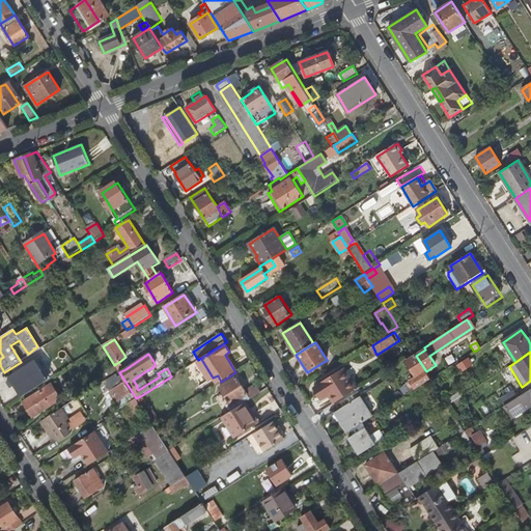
[(416,378),(426,371),(416,356),(407,362),(416,378)]
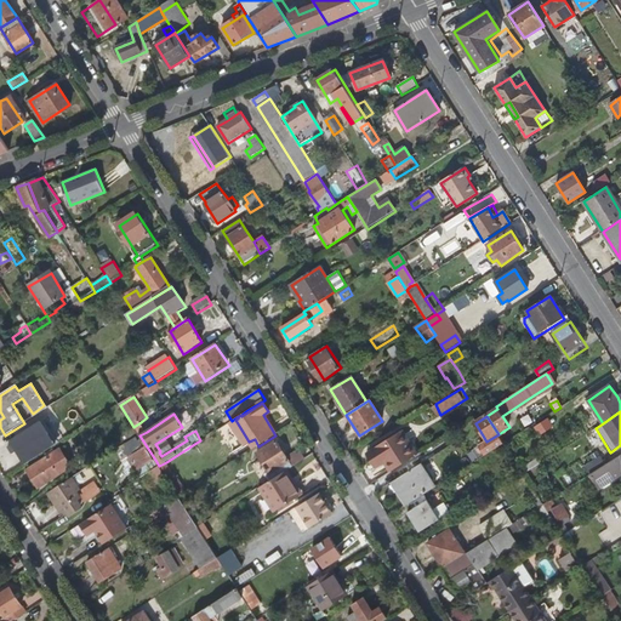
[(57,445),(41,422),(11,442),(13,444),(17,451),(26,465),(57,445)]
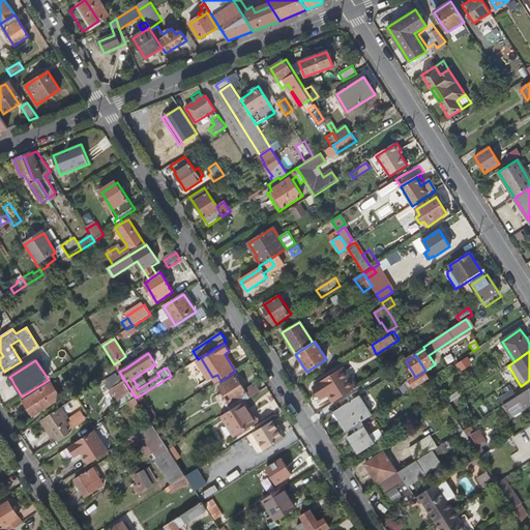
[(120,360),(114,364),(115,365),(119,372),(125,369),(120,360)]
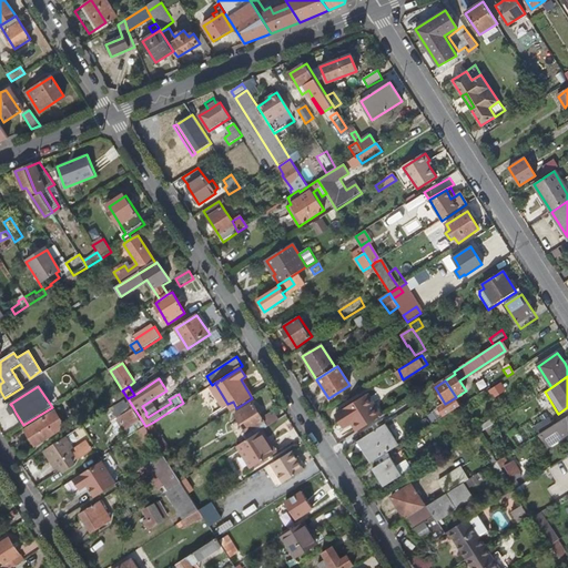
[(128,398),(123,392),(111,399),(115,406),(128,398)]
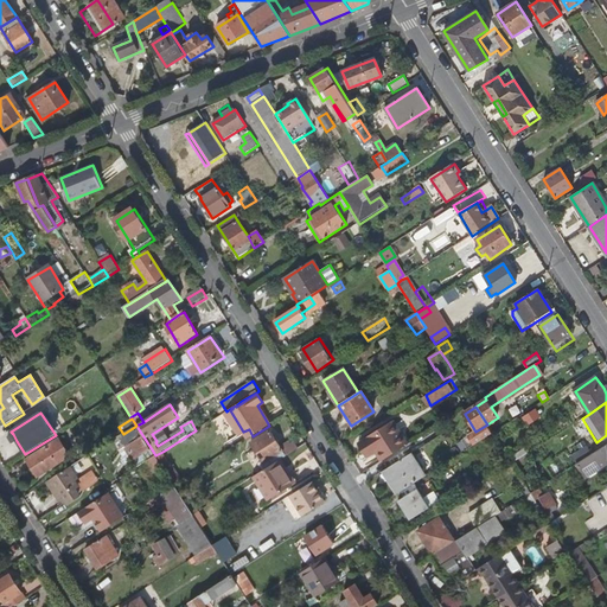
[(383,461),(406,447),(391,423),(360,442),(368,453),(372,451),(375,449),(383,461)]
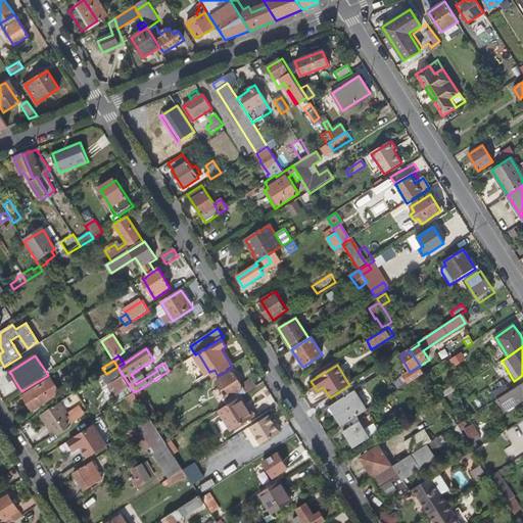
[(117,367),(106,374),(103,377),(116,396),(131,387),(117,367)]
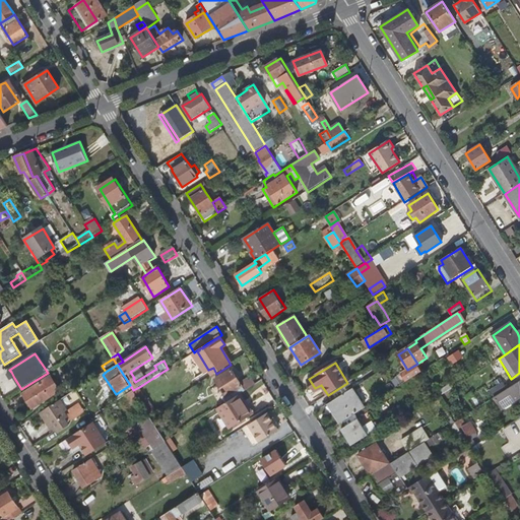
[(241,394),(242,393),(257,384),(252,376),(240,384),(232,371),(215,381),(226,397),(209,408),(212,412),(217,409),(241,394)]
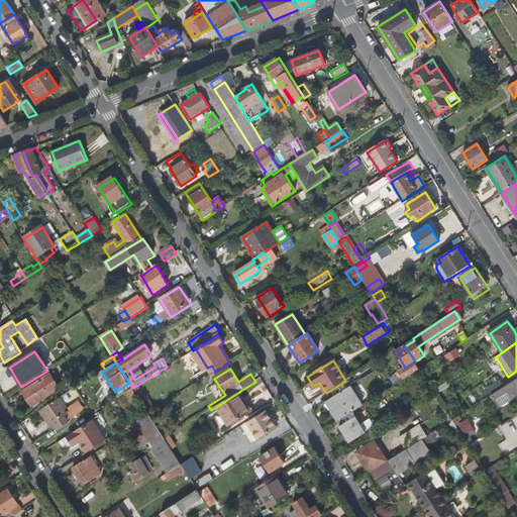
[(404,380),(400,373),(391,380),(395,386),(404,380)]
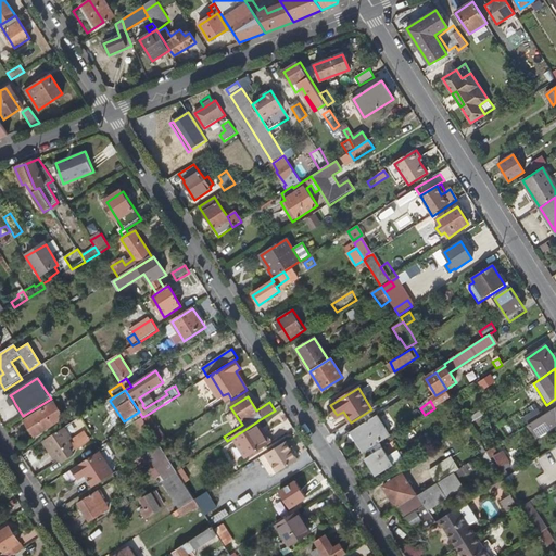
[(63,418),(54,404),(25,421),(34,437),(63,418)]
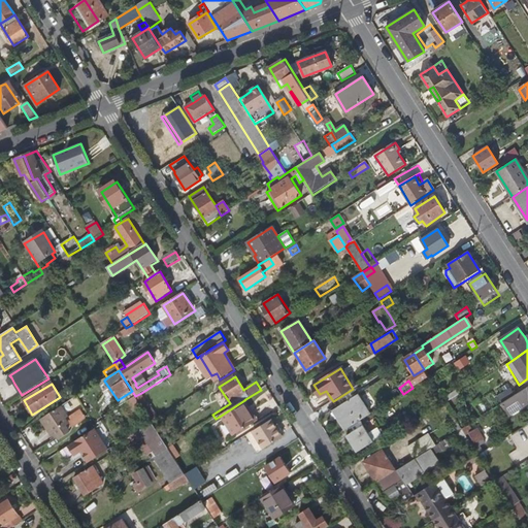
[(320,394),(314,385),(311,387),(317,396),(320,394)]
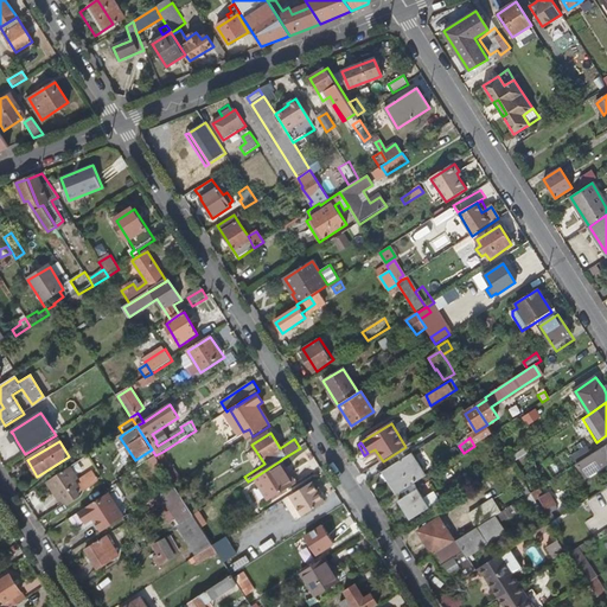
[(592,455),(593,454),(588,446),(573,455),(577,465),(592,455)]
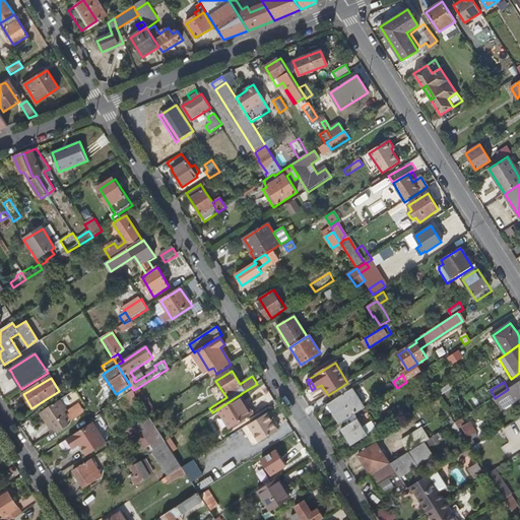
[(519,383),(518,385),(516,384),(508,389),(507,390),(514,401),(519,396),(519,383)]
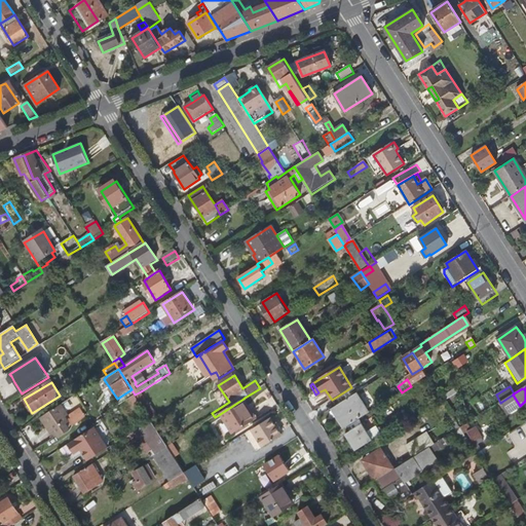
[(323,390),(330,402),(332,400),(325,389),(323,390)]
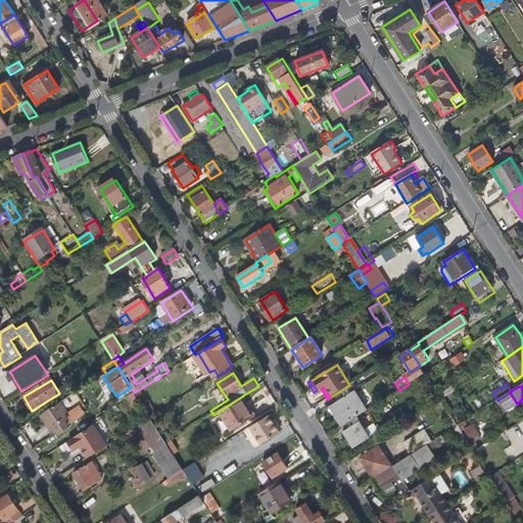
[(140,389),(134,392),(140,401),(150,418),(156,415),(146,399),(140,389)]
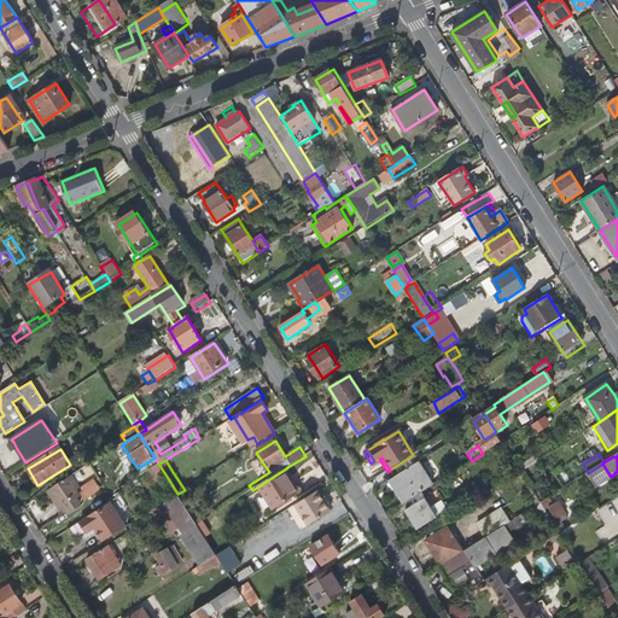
[(391,479),(406,502),(433,485),(419,461),(391,479)]
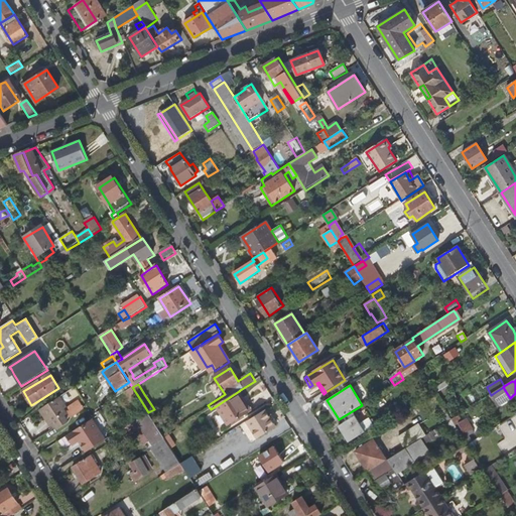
[(138,396),(132,387),(124,393),(130,401),(138,396)]
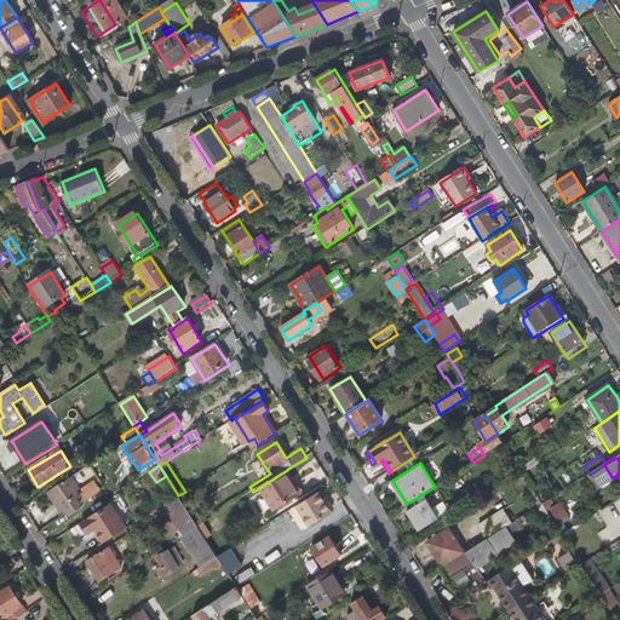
[(294,481),(287,470),(259,488),(268,503),(275,514),(299,498),(291,483),(294,481)]
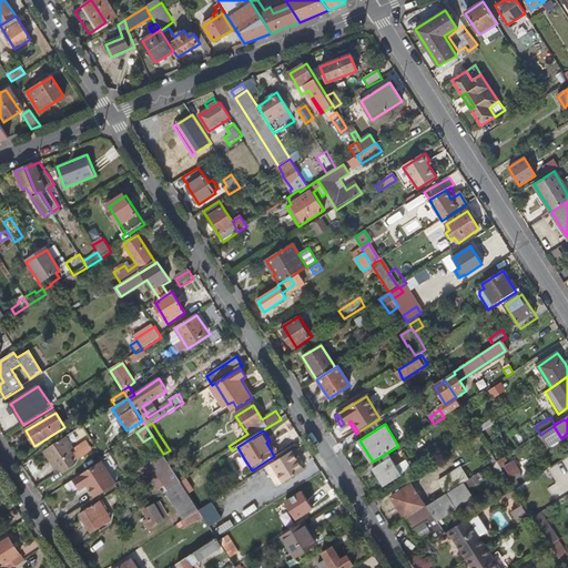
[(161,433),(159,434),(170,450),(171,449),(161,433)]
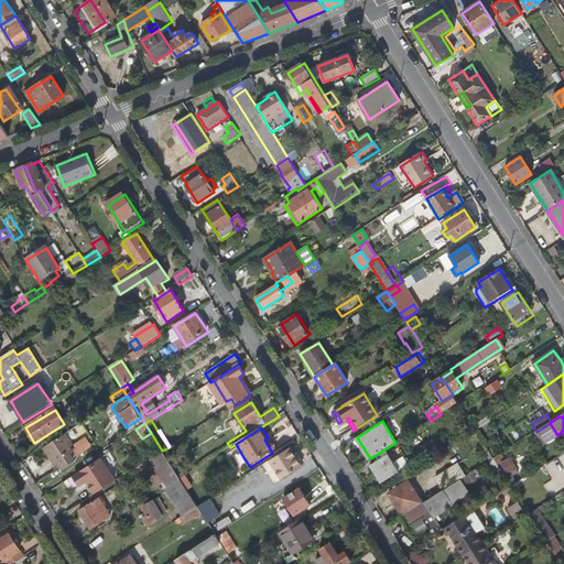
[(67,434),(58,440),(73,461),(75,458),(73,455),(76,453),(73,447),(75,445),(67,434)]
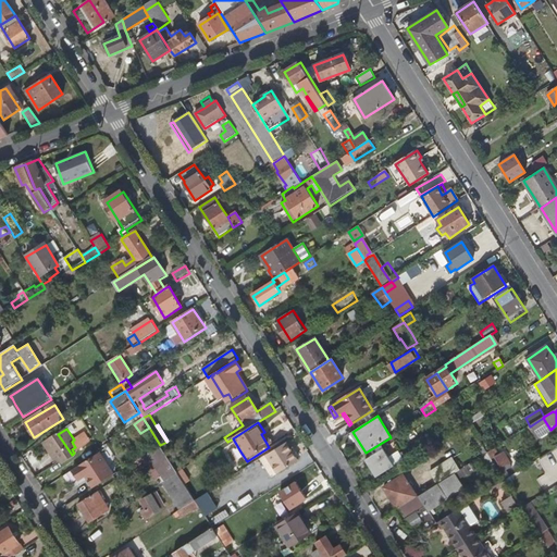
[(75,447),(77,452),(91,442),(86,432),(74,440),(72,442),(75,447)]
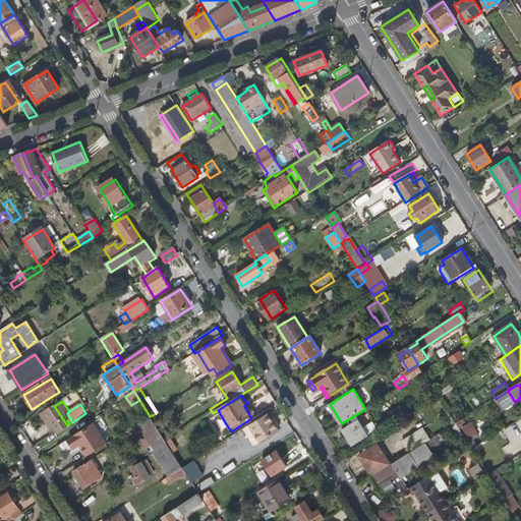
[(254,416),(247,404),(244,406),(251,418),(254,416)]
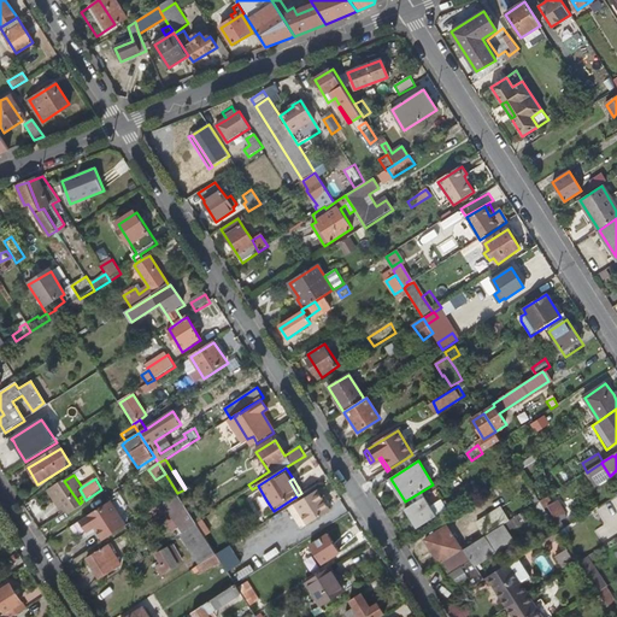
[(64,481),(51,489),(65,511),(70,507),(71,510),(80,504),(64,481)]
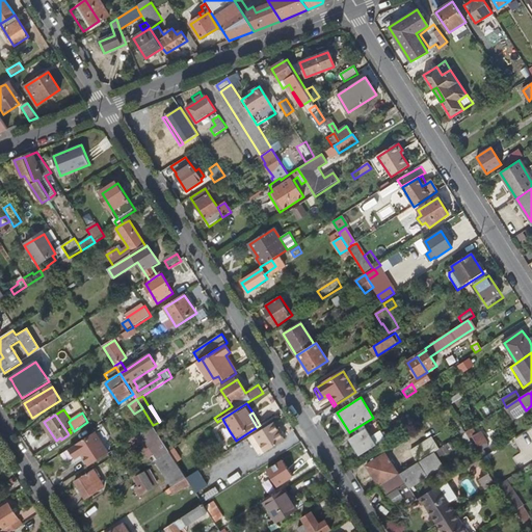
[(466,432),(458,420),(454,424),(461,435),(466,432)]
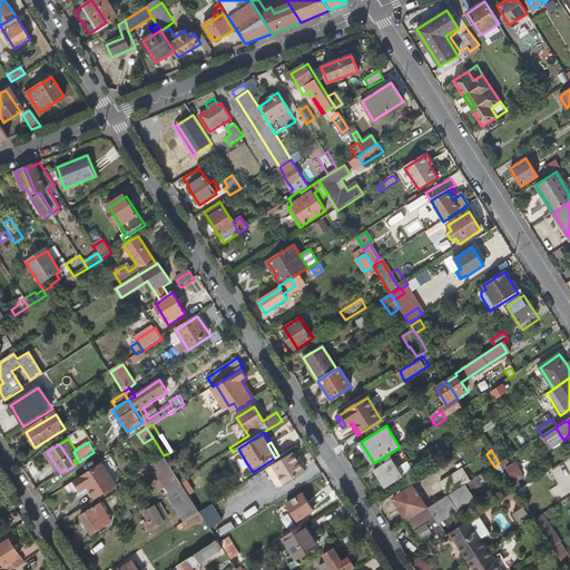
[(297,461),(292,453),(271,467),(283,485),(304,472),(300,465),(297,461)]
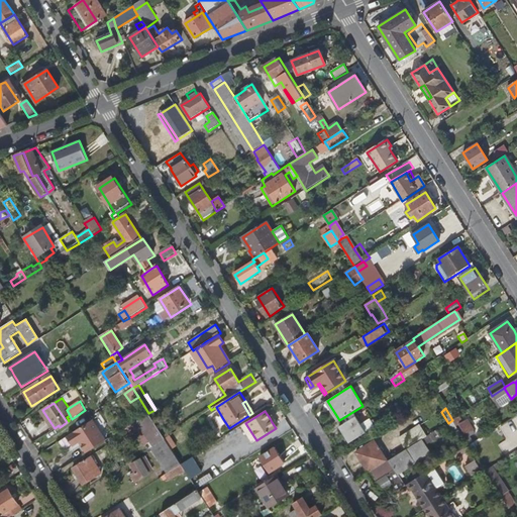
[(147,443),(150,448),(156,445),(166,439),(148,413),(137,421),(150,441),(147,443)]
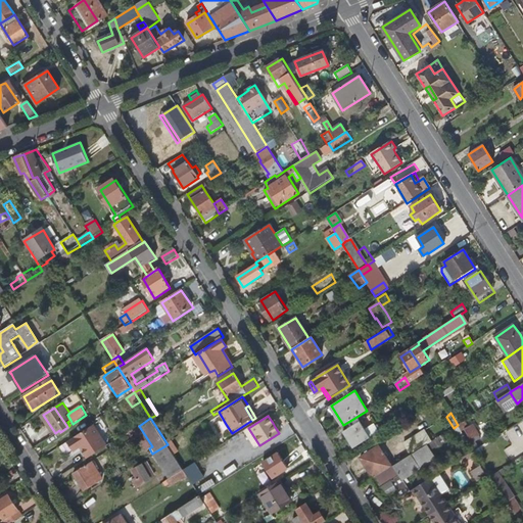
[(366,430),(361,422),(344,432),(354,448),(380,432),(374,425),(366,430)]
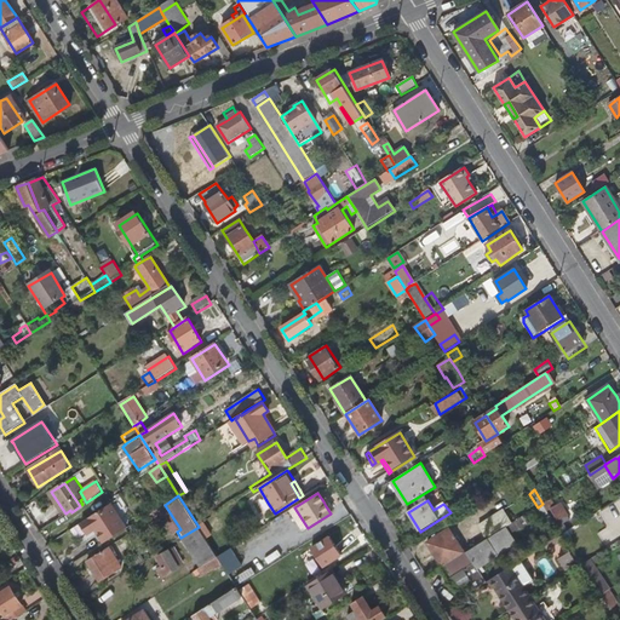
[(562,503),(551,509),(558,521),(555,523),(562,534),(569,530),(564,523),(570,520),(568,516),(569,515),(562,503)]
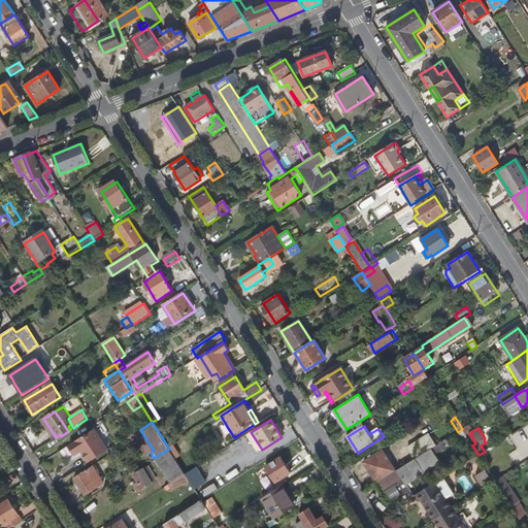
[(469,440),(462,429),(458,432),(465,443),(469,440)]
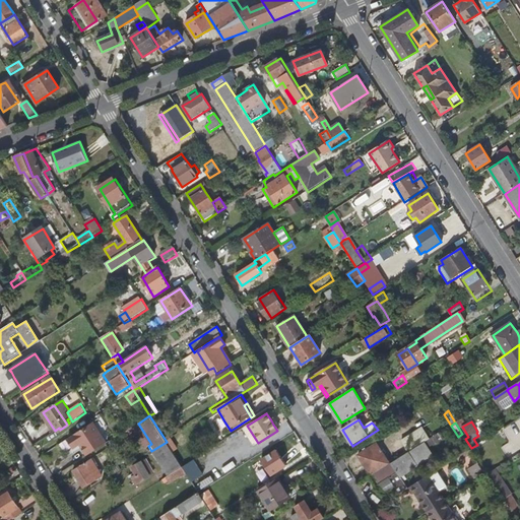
[(93,424),(68,440),(74,448),(80,444),(88,455),(107,444),(93,424)]
